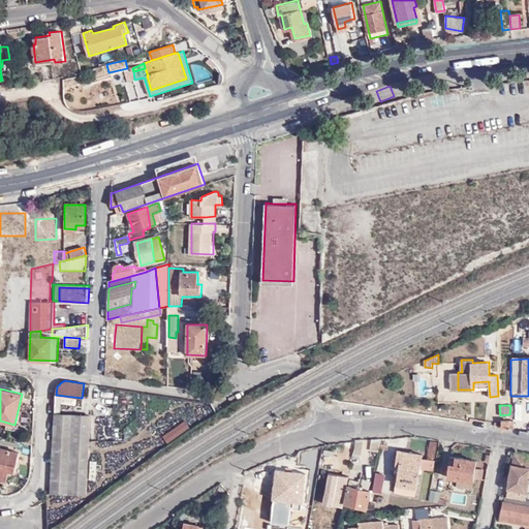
[(133,416),(127,408),(119,414),(126,423),(133,416)]
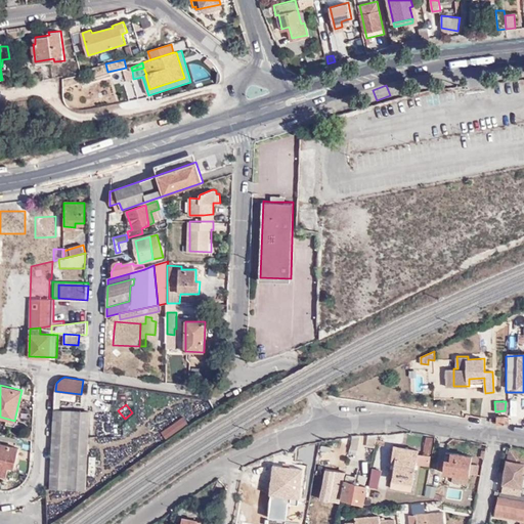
[(49,486),(49,487),(85,489),(89,411),(53,409),(49,486)]
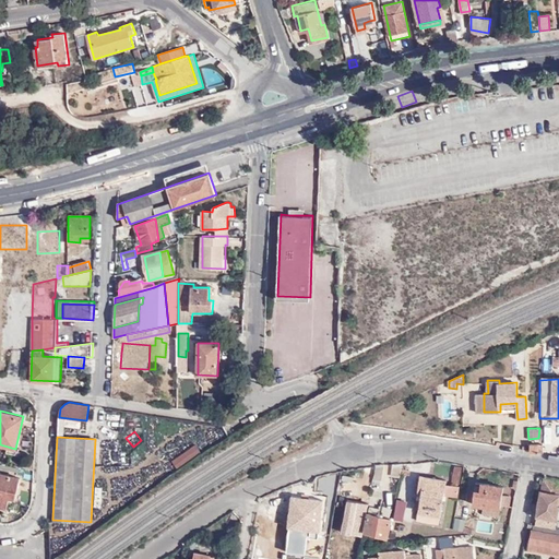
[(185,465),(183,453),(171,462),(178,470),(185,465)]
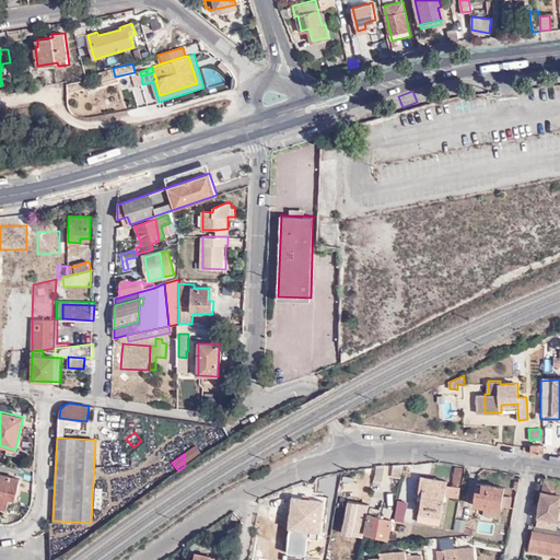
[(403,467),(403,464),(394,464),(392,474),(400,476),(401,473),(403,467)]
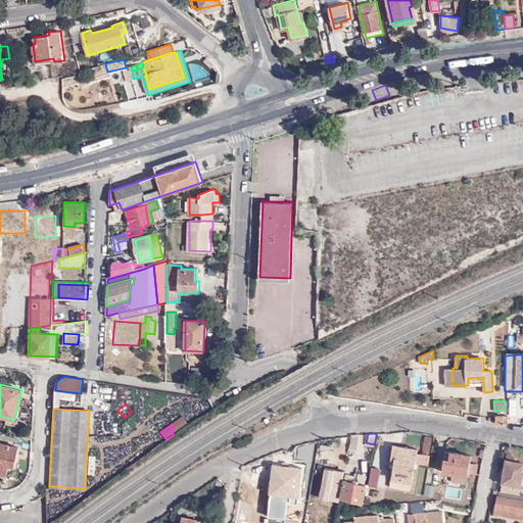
[(351,434),(349,446),(355,448),(357,447),(359,434),(351,434)]
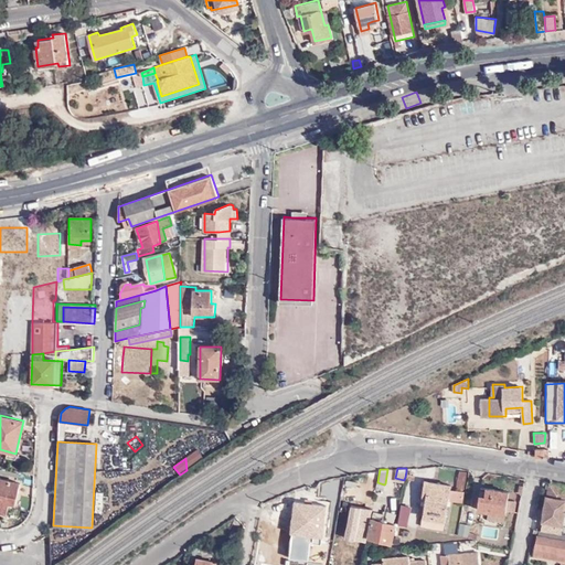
[(0,502),(6,503),(6,501),(9,501),(16,503),(20,482),(0,477),(0,502)]
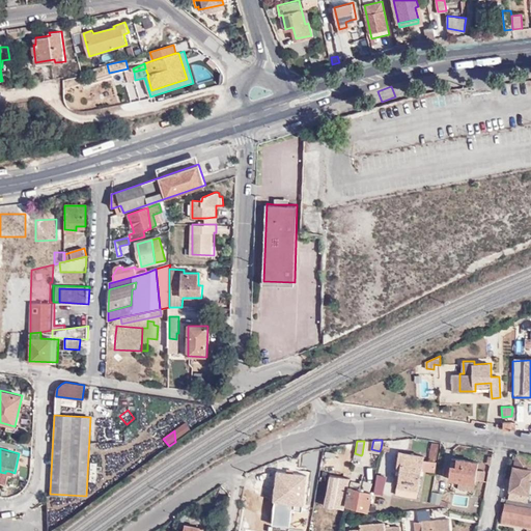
[(421,469),(423,458),(423,455),(399,451),(396,471),(399,471),(396,493),(417,497),(421,469)]
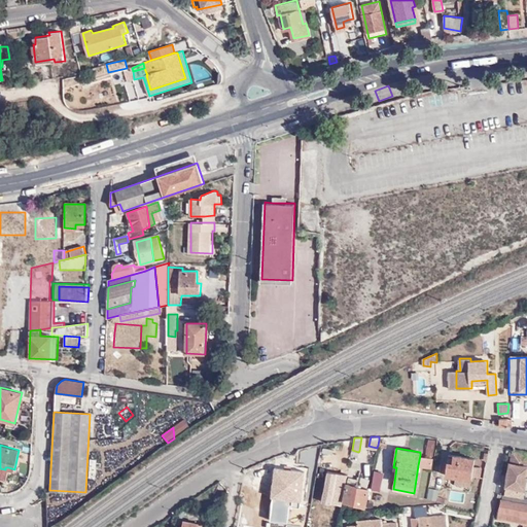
[(526,465),(526,453),(513,451),(511,463),(521,464),(526,465)]
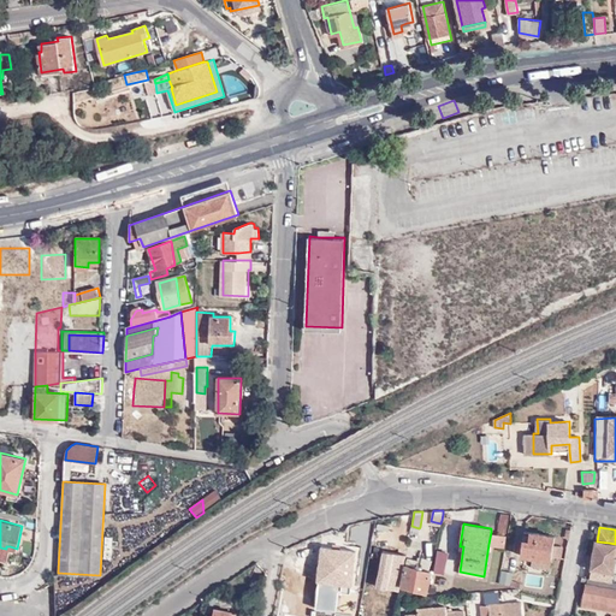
[(505,534),(491,532),(489,544),(504,546),(505,534)]
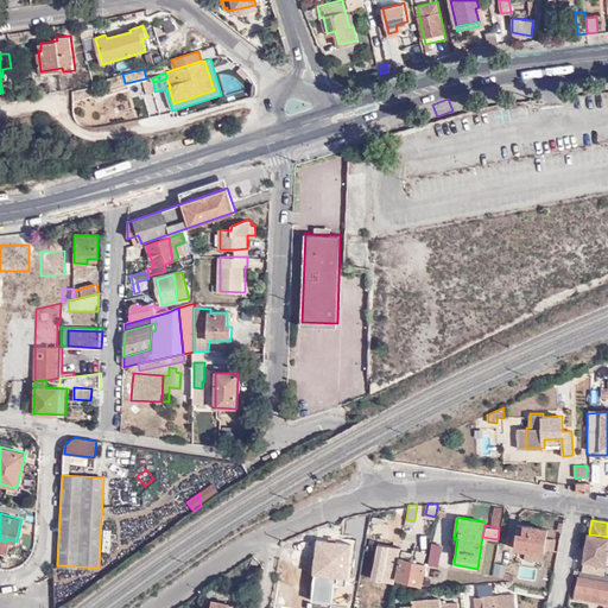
[(525,550),(543,553),(548,530),(521,525),(520,537),(514,537),(512,549),(525,550)]
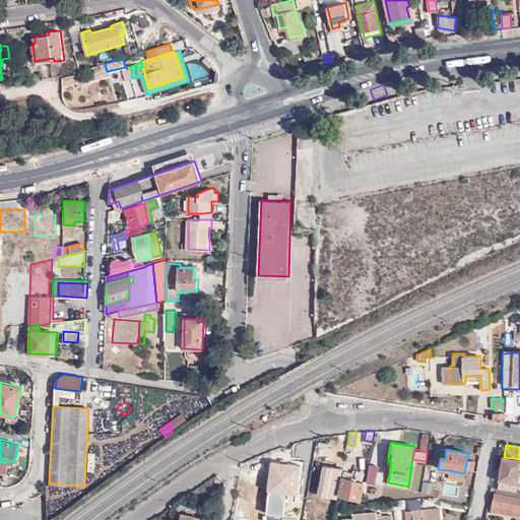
[(516,482),(517,477),(519,478),(519,472),(519,459),(514,458),(504,457),(500,480),(516,482)]
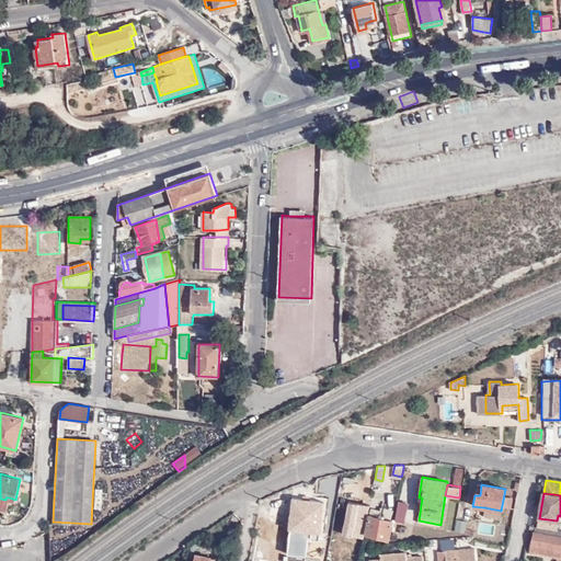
[(324,500),(293,496),(288,528),(320,531),(324,500)]
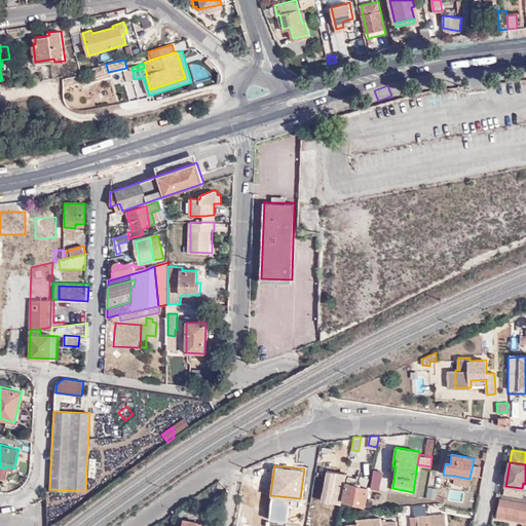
[(0,467),(0,475),(6,477),(8,466),(5,466),(5,468),(0,467)]
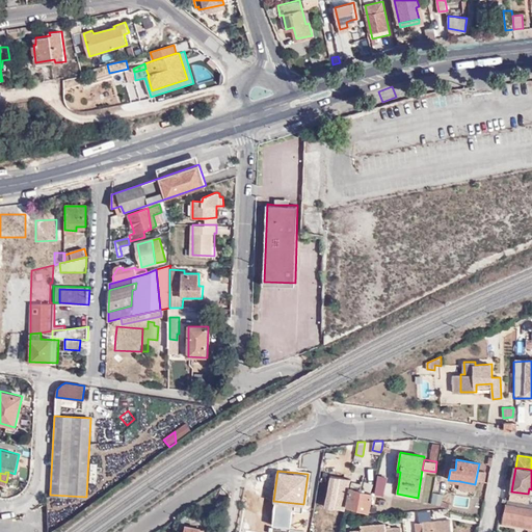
[(388,475),(378,473),(375,493),(384,494),(388,475)]
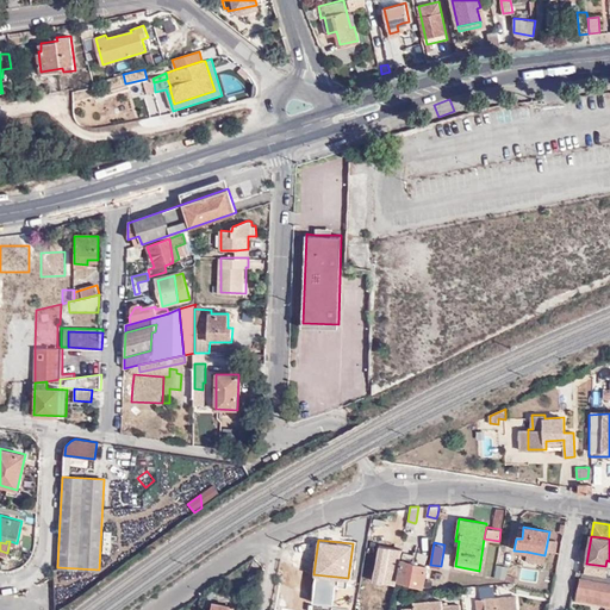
[(373,586),(394,589),(398,552),(375,551),(373,586)]
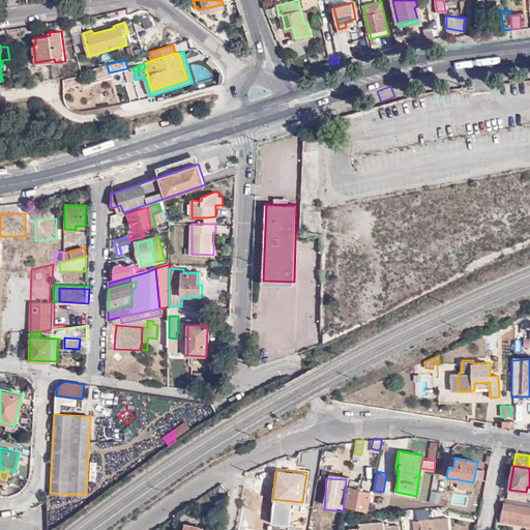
[(346,504),(367,508),(372,489),(370,489),(371,480),(362,478),(361,487),(358,487),(359,483),(350,481),(346,504)]
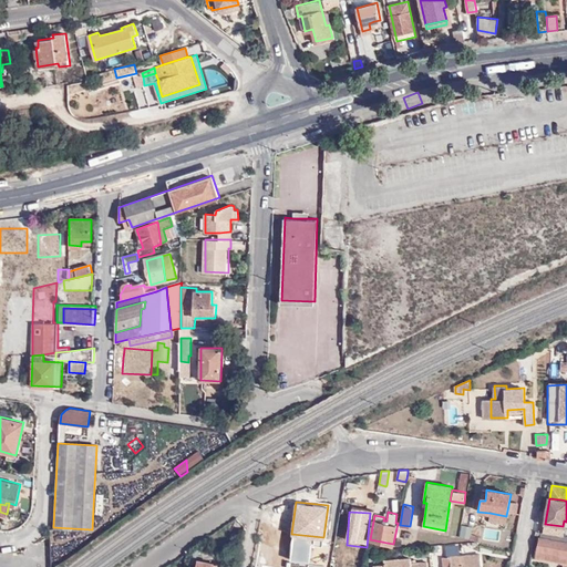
[(488,522),(505,524),(506,516),(490,513),(488,522)]
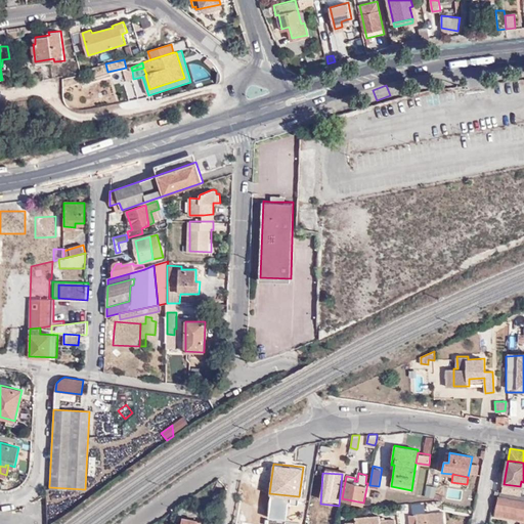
[(426,485),(423,495),(433,498),(436,488),(426,485)]
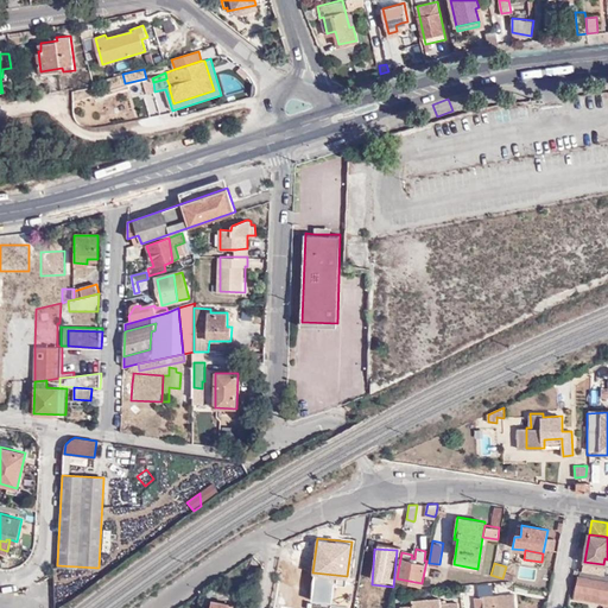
[(607,574),(575,569),(574,571),(580,572),(576,596),(607,601),(607,574)]
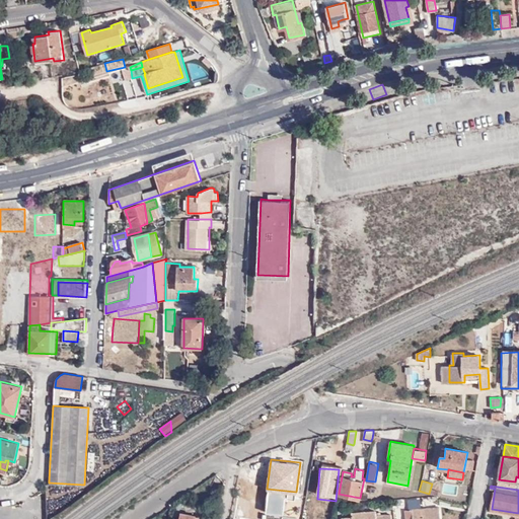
[(291,518),(296,495),(286,493),(282,518),(288,518),(291,518)]
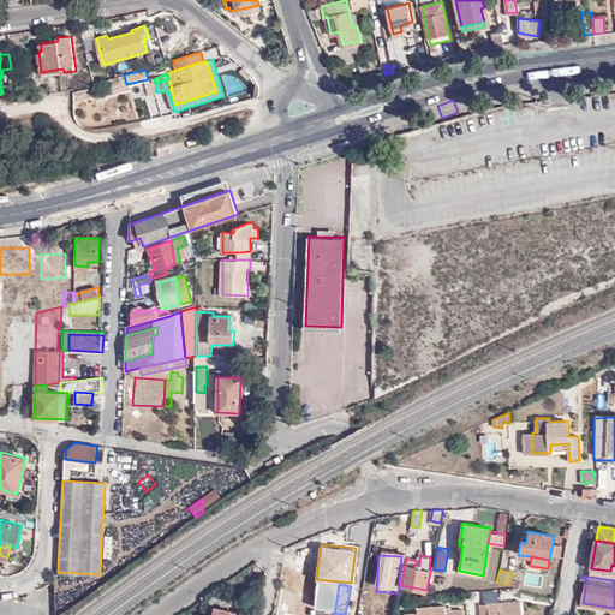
[(521,614),(520,599),(479,604),(481,614),(521,614)]
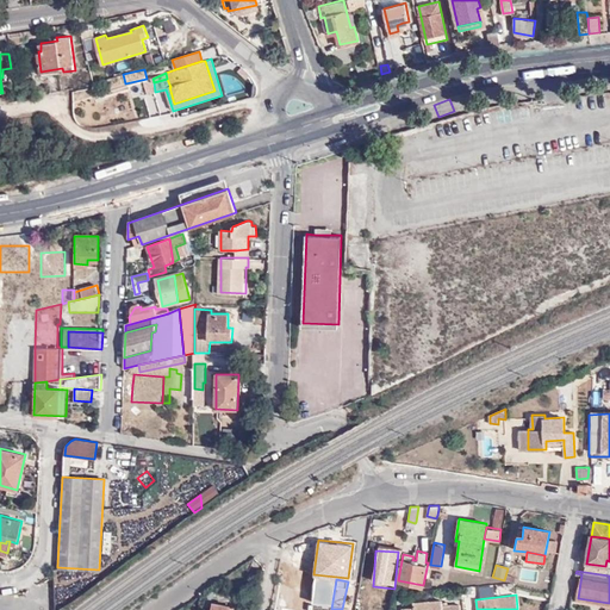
[(441,598),(412,601),(414,605),(402,607),(402,609),(459,609),(459,602),(441,603),(441,598)]
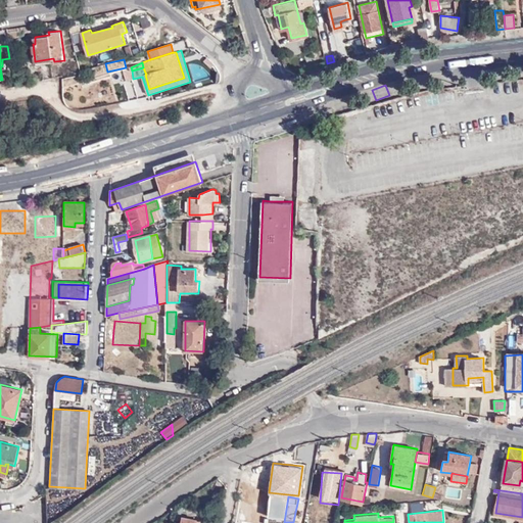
[(1,520),(0,519),(0,522),(10,522),(11,519),(9,519),(9,514),(1,514),(1,520)]
